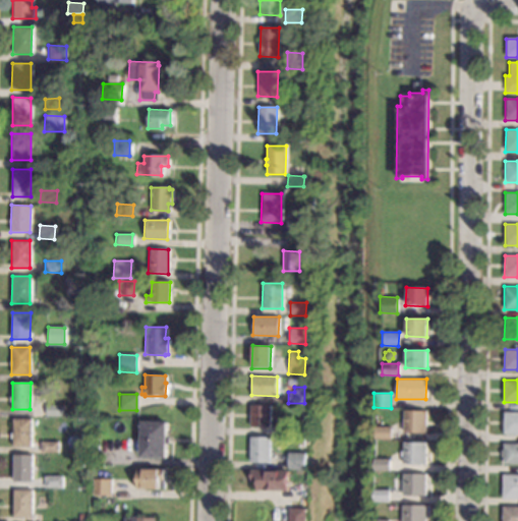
[(61,416),(45,416),(45,404),(61,405),(61,416)]
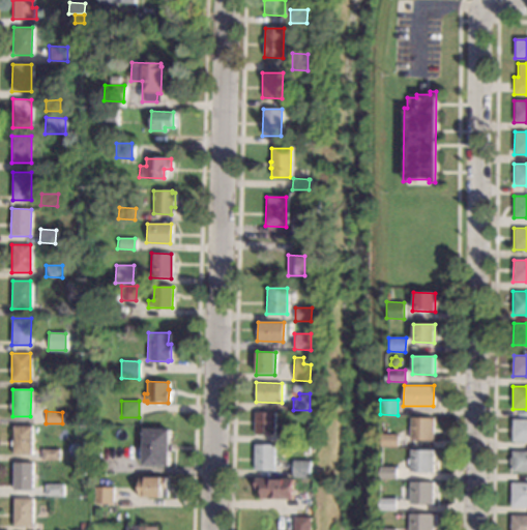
[(274,413),(273,435),(253,434),(254,412),(274,413)]
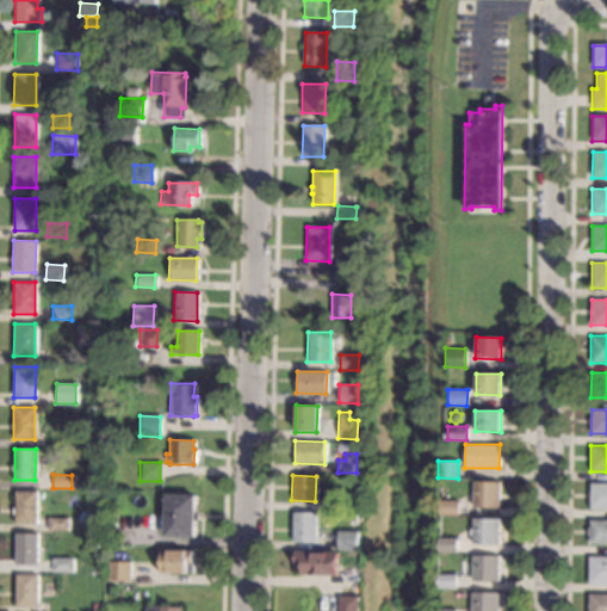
[(500,482),(500,507),(472,507),(472,481),(500,482)]
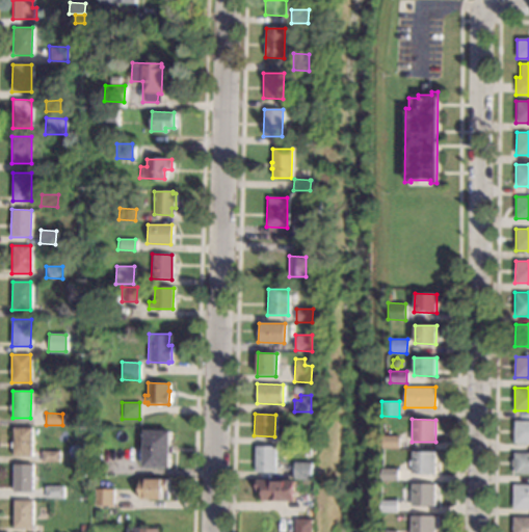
[(528,443),(513,443),(514,421),(528,421),(528,443)]
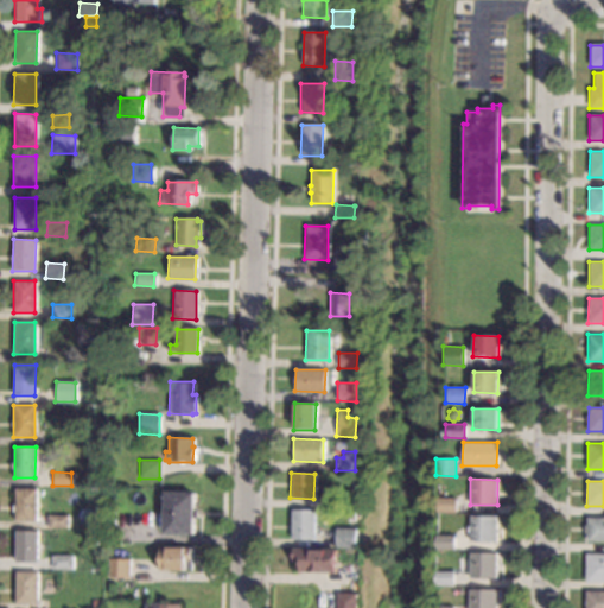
[(35,521),(13,521),(14,489),(36,489),(35,521)]
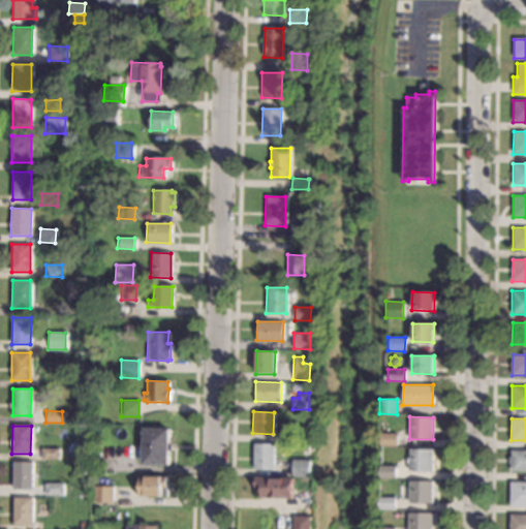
[(84,435),(76,435),(75,426),(84,426),(84,435)]
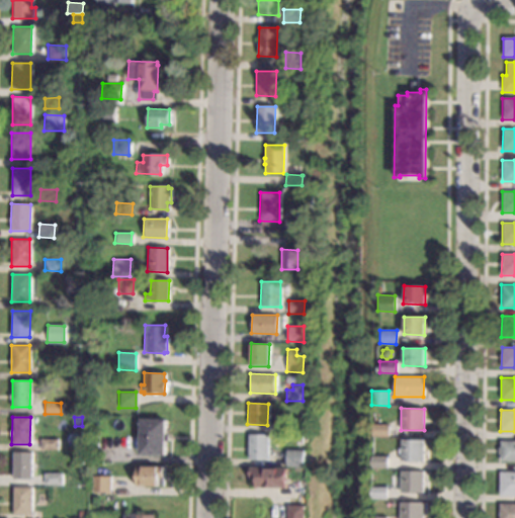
[(165,419),(164,455),(138,454),(139,419),(165,419)]
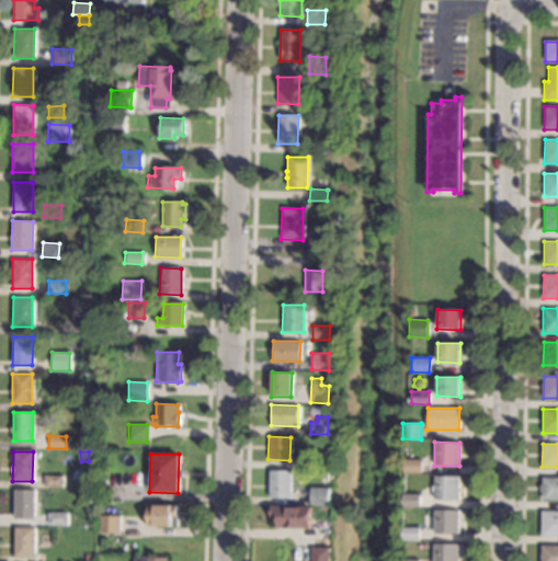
[(421,473),(402,472),(402,459),(421,459),(421,473)]
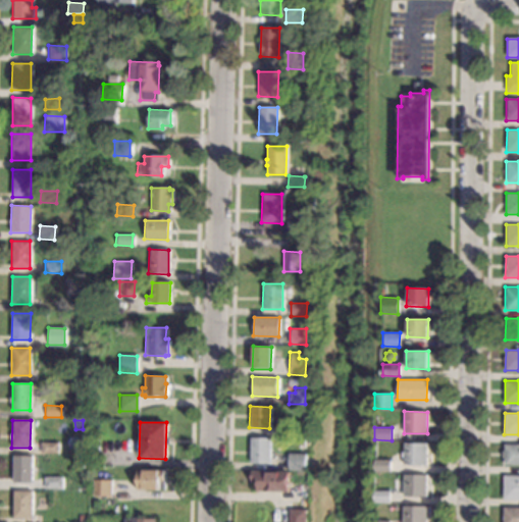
[(269,463),(249,463),(250,437),(269,437),(269,463)]
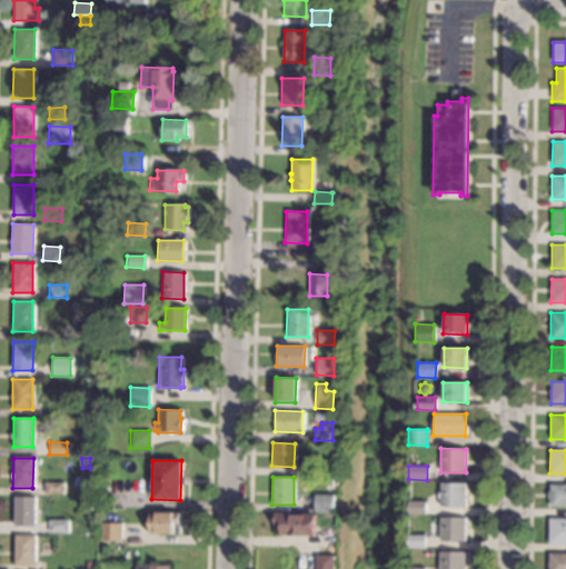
[(62,495),(43,495),(43,482),(62,482),(62,495)]
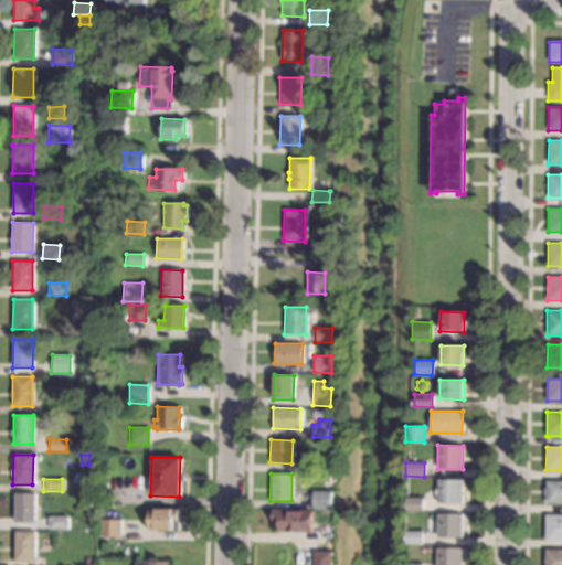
[(463,480),(462,503),(437,503),(437,479),(463,480)]
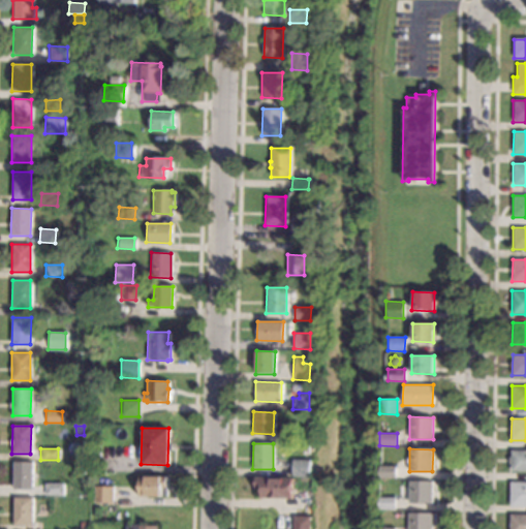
[(525,471),(511,471),(511,449),(525,449),(525,471)]
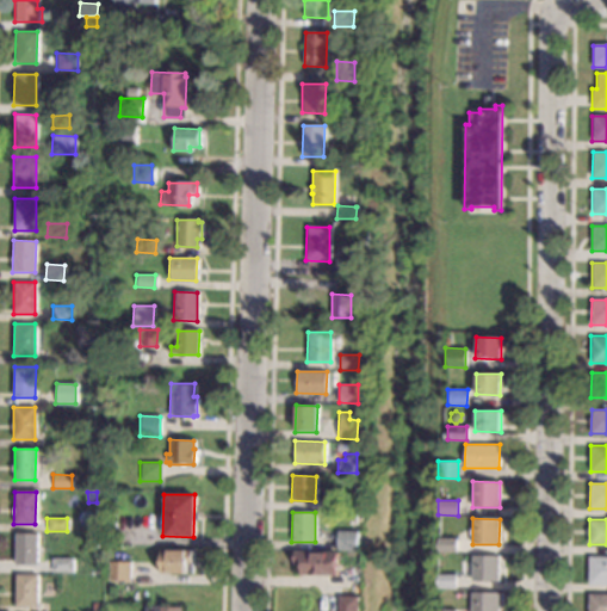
[(357,550),(357,531),(336,530),(336,550),(357,550)]
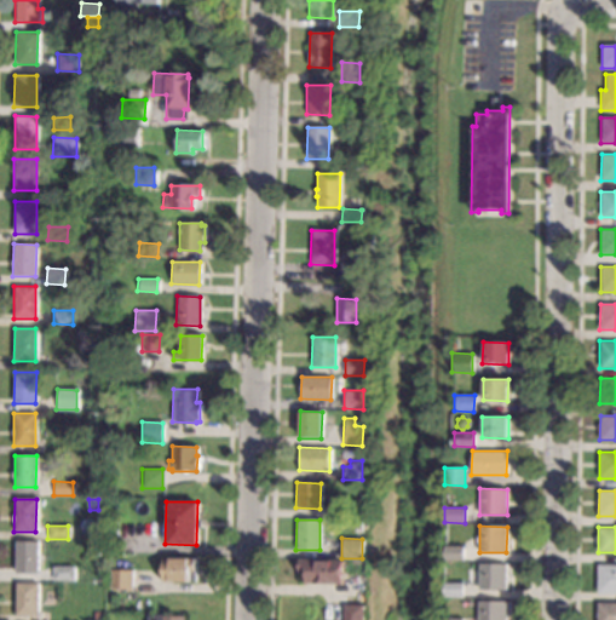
[(36,574),(13,574),(15,541),(38,541),(36,574)]
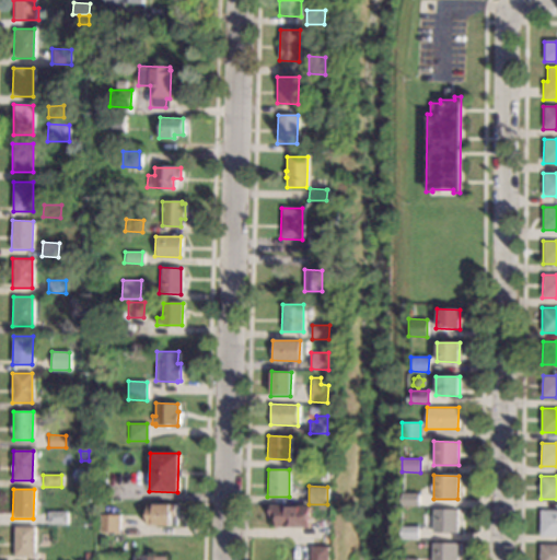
[(419,505),(402,505),(402,493),(420,493),(419,505)]
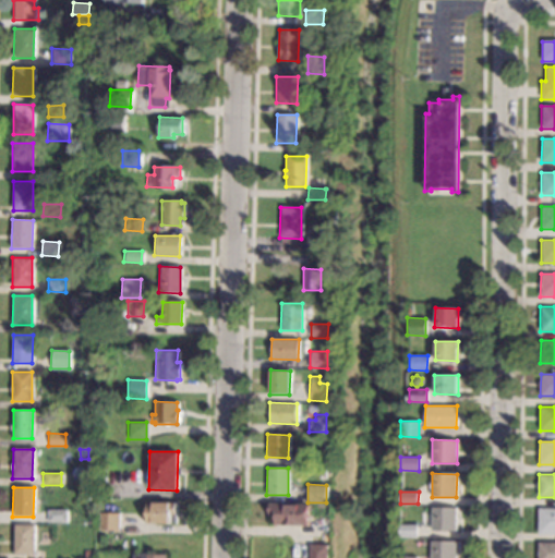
[(175,504),(175,524),(145,523),(145,502),(175,504)]
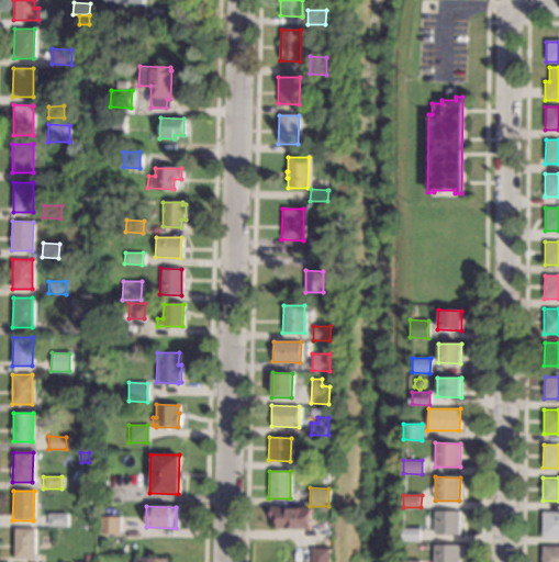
[(310,507),(310,529),(276,528),(276,521),(269,521),(270,506),(310,507)]
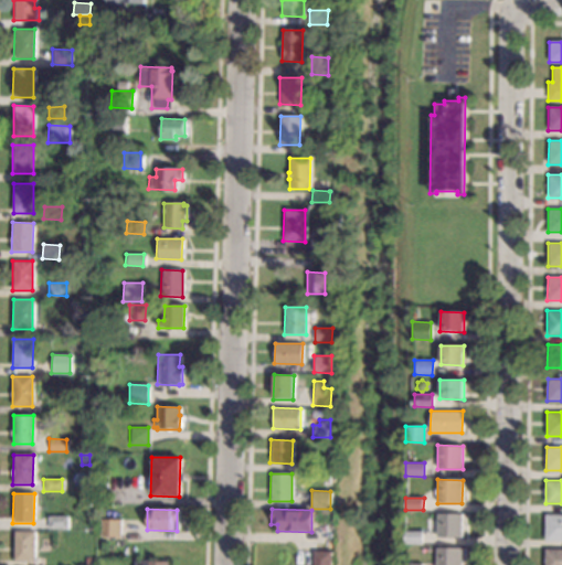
[(463,514),(462,539),(437,537),(438,513),(463,514)]
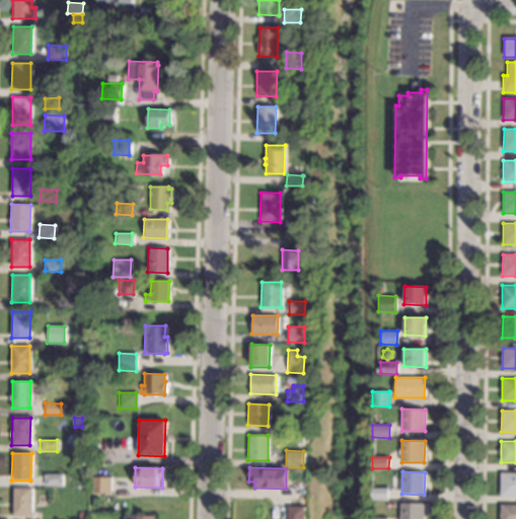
[(515,497),(501,497),(501,472),(515,472),(515,497)]
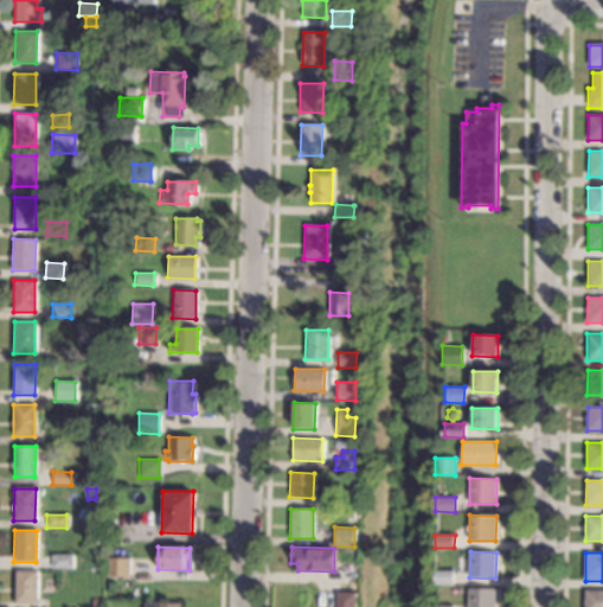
[(71,569),(51,568),(51,555),(71,555),(71,569)]
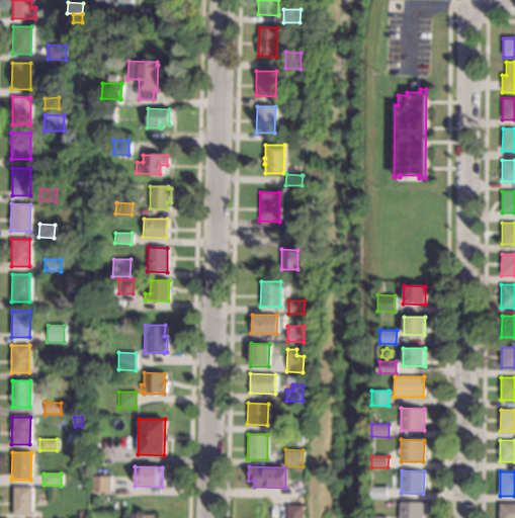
[(109,477),(108,493),(90,492),(91,476),(109,477)]
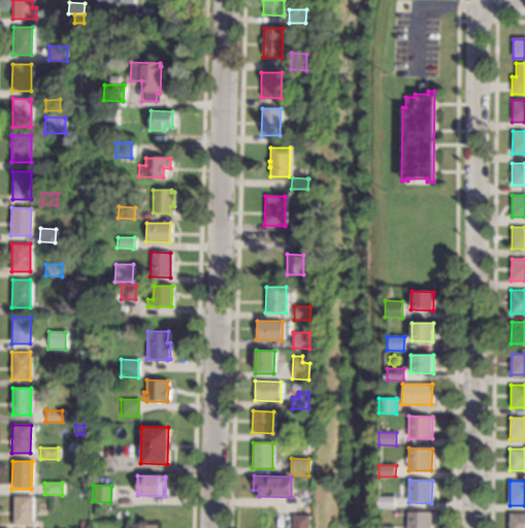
[(395,508),(378,507),(379,496),(395,497),(395,508)]
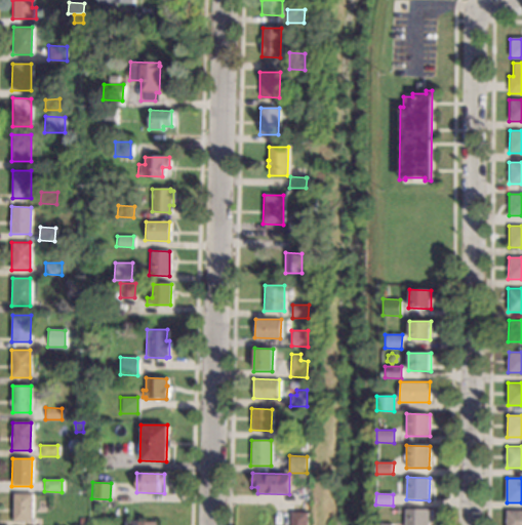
[(31,522),(12,521),(13,494),(31,494),(31,522)]
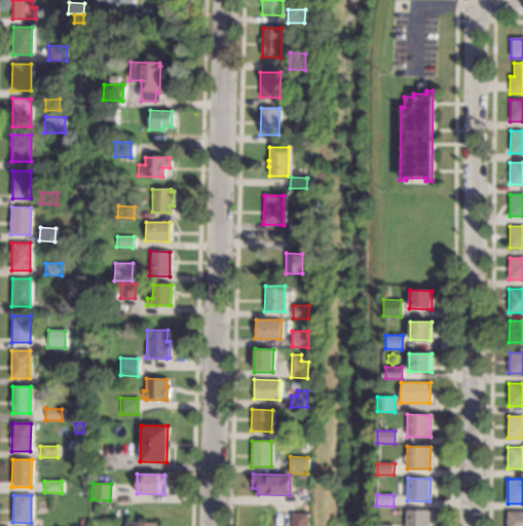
[(431,525),(407,525),(407,510),(431,510),(431,525)]
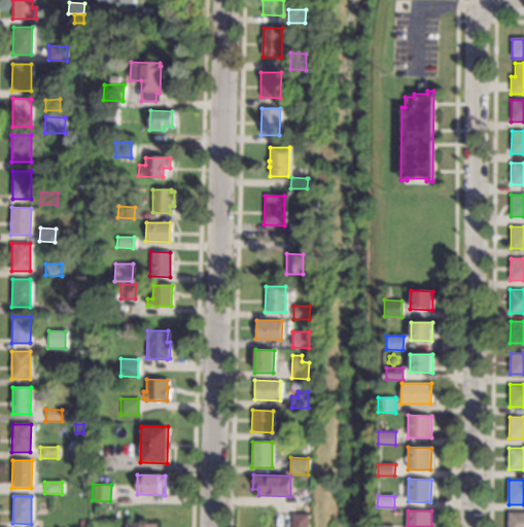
[(523,526),(508,526),(509,512),(523,512),(523,526)]
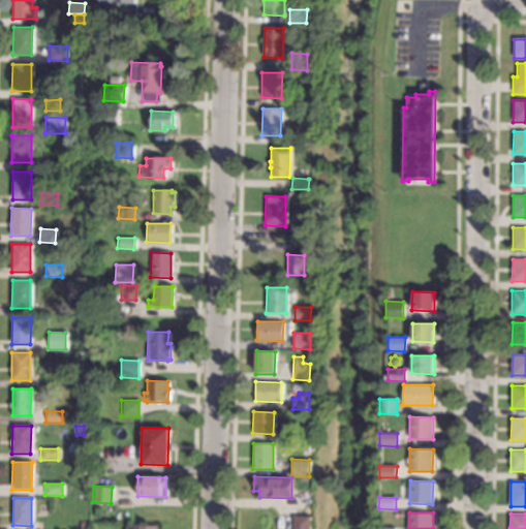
[(310,516),(309,528),(291,528),(292,516),(310,516)]
